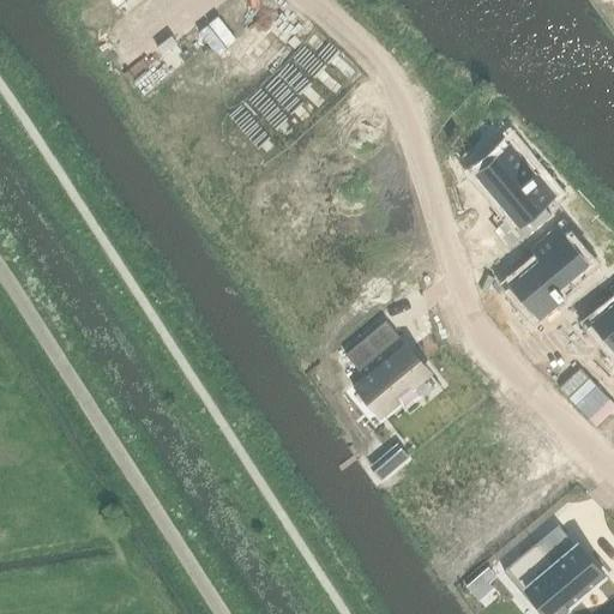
[(116,0),(128,13),(144,0),(116,0)]
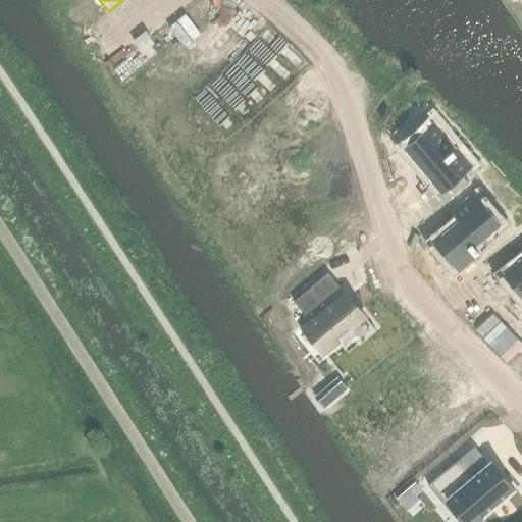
[(238,43),(256,29),(250,20),(231,36),(238,43)]
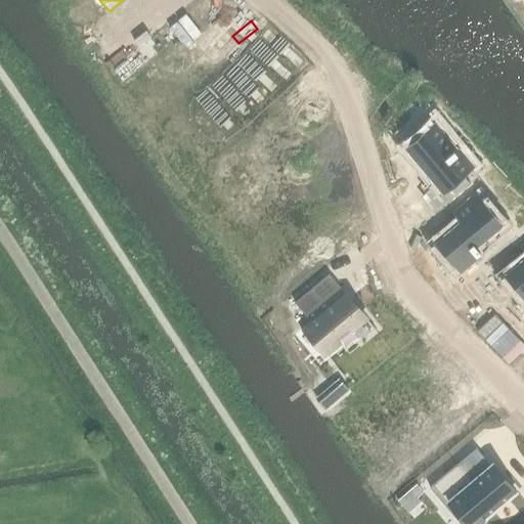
[(427,130),(405,148),(449,201),(470,184),(463,175),(473,166),(459,149),(455,153),(452,149),(447,155),(427,130)]
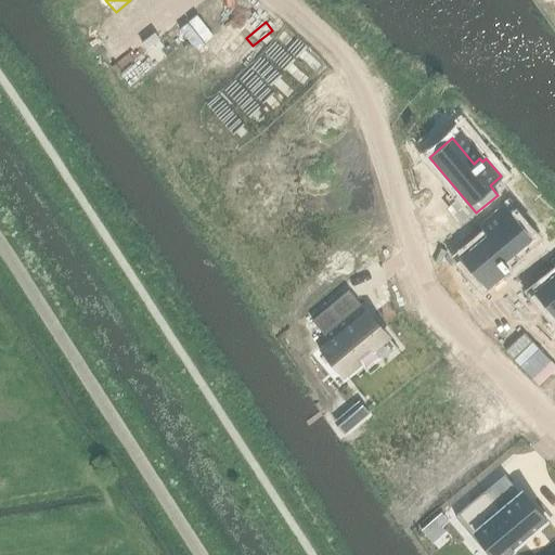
[(489,234),(462,257),(489,288),(507,273),(504,269),(507,267),(502,261),(530,239),(502,205),(480,224),(489,234)]
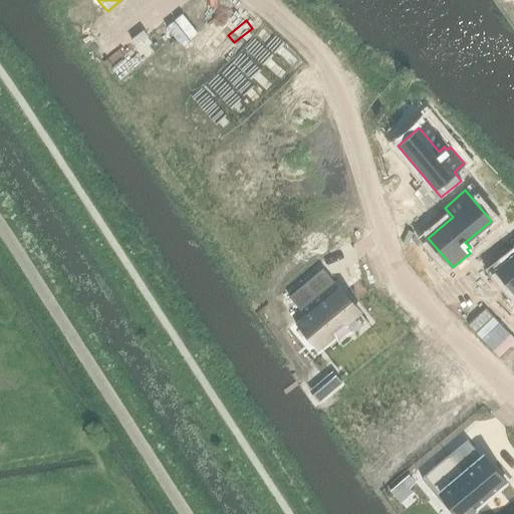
[(513,243),(513,254),(496,269),(513,291),(513,238),(511,240),(513,243)]
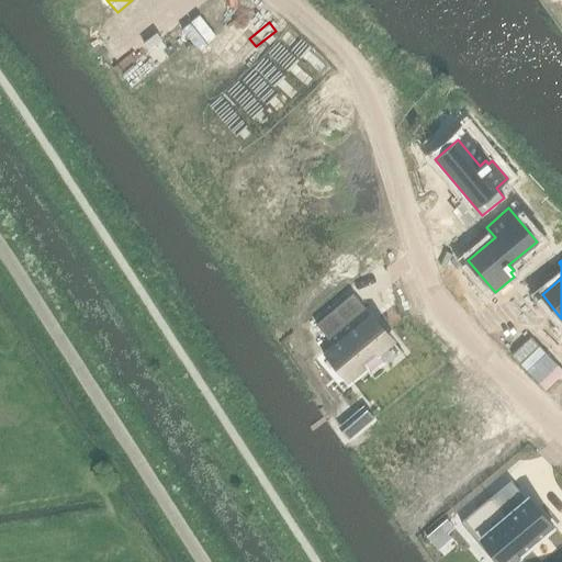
[(352,293),(315,324),(328,339),(364,308),(352,293)]
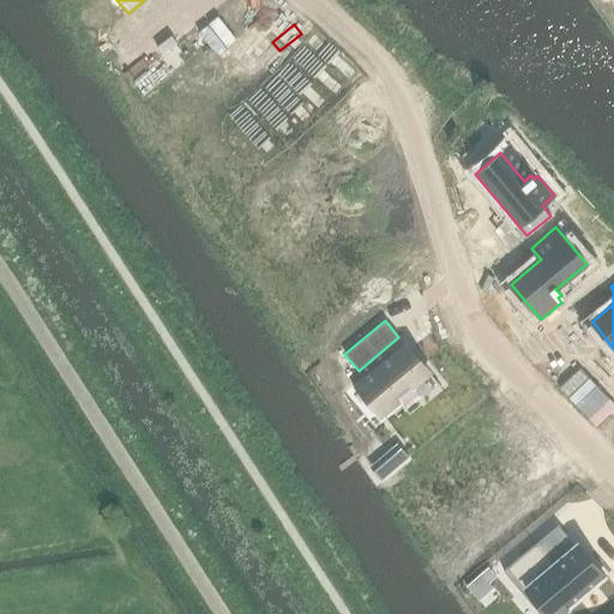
[(404,345),(353,385),(379,416),(431,375),(404,345)]
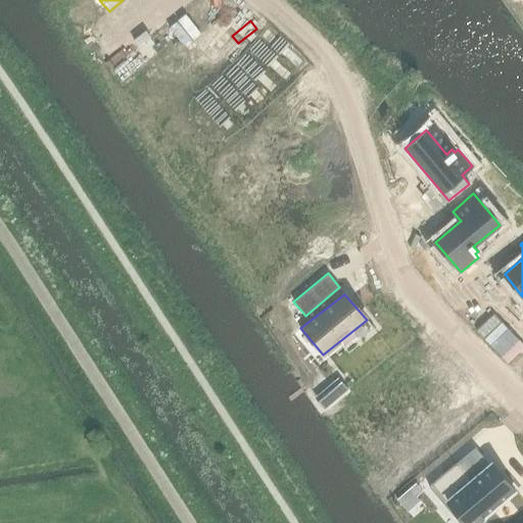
[(339,378),(329,387),(337,398),(348,390),(339,378)]
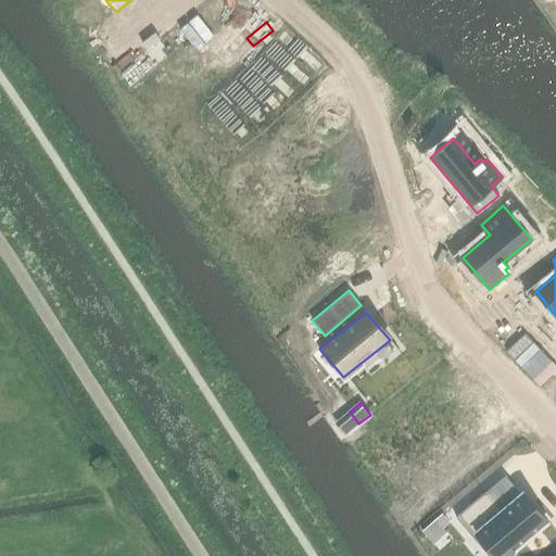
[(403,420),(391,430),(415,459),(425,451),(449,481),(482,454),(459,426),(455,429),(436,405),(408,427),(403,420)]
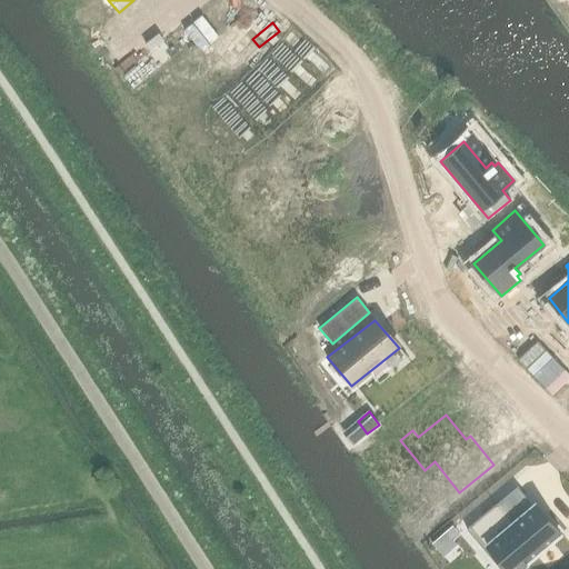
[(401,417),(389,427),(397,436),(409,426),(401,417)]
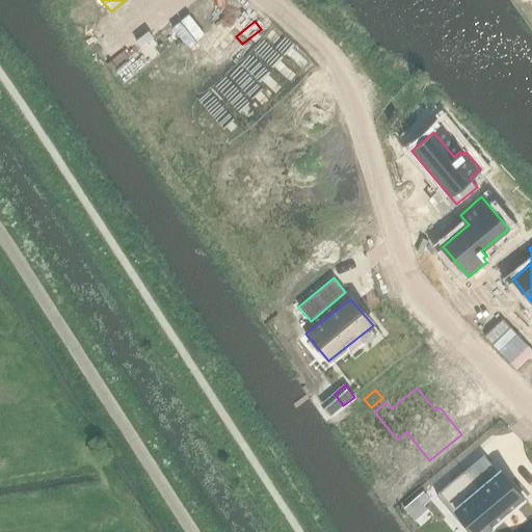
[(463,472),(435,495),(467,531),(482,531),(523,498),(510,483),(508,485),(498,473),(498,474),(478,489),(463,472)]
